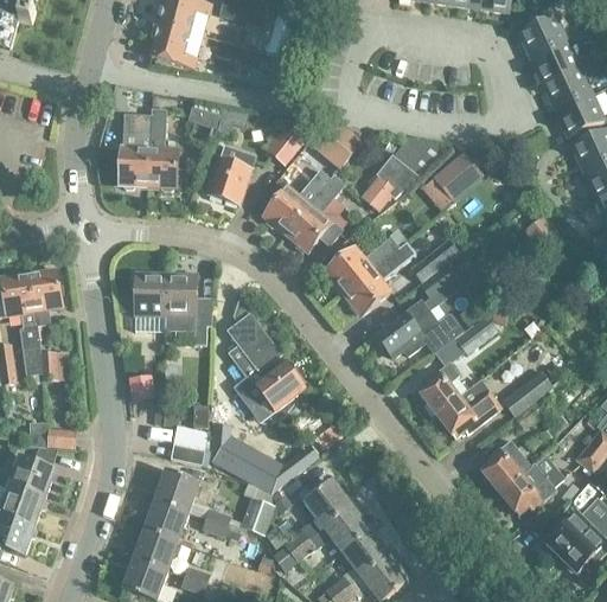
[(0,0),(0,45),(11,49),(19,19),(32,23),(38,0),(0,0)]
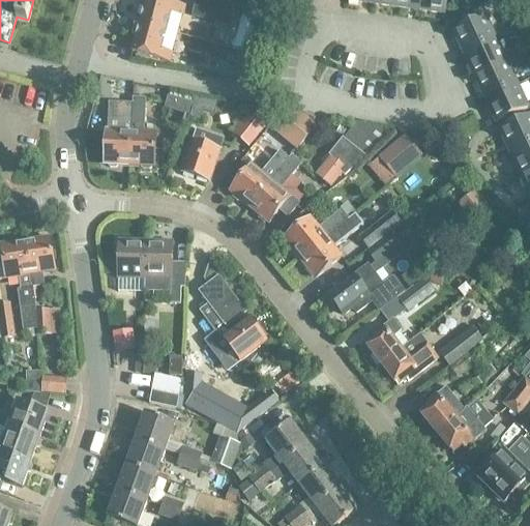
[(146,0),(141,21),(167,28),(171,10),(182,13),(185,3),(175,0),(146,0)]
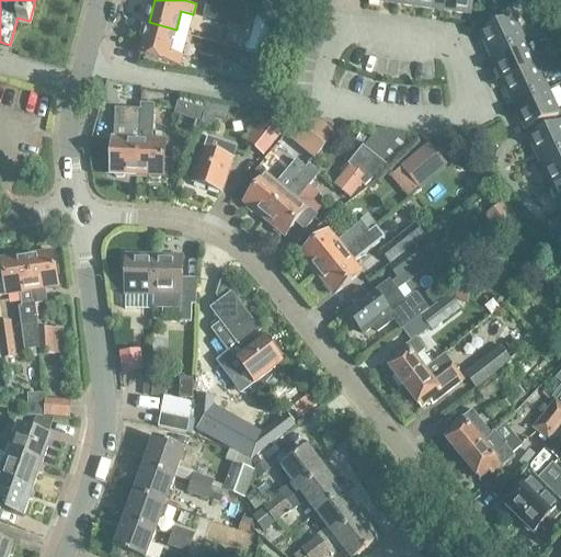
[(252,4),(237,0),(207,0),(204,13),(245,25),(252,4)]
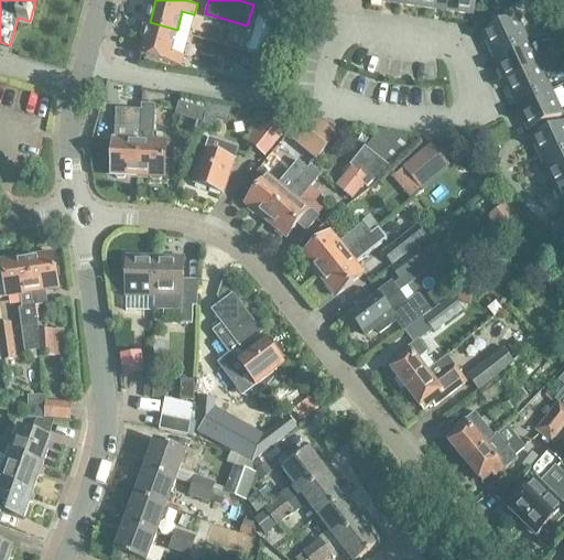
[(447,0),(446,8),(474,12),(475,0),(447,0)]
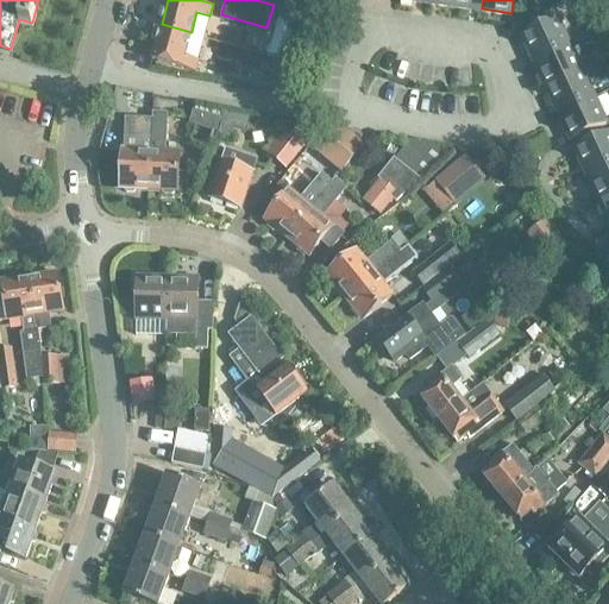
[(533,60),(571,42),(564,26),(577,20),(572,10),(559,16),(559,14),(520,32),(533,60)]
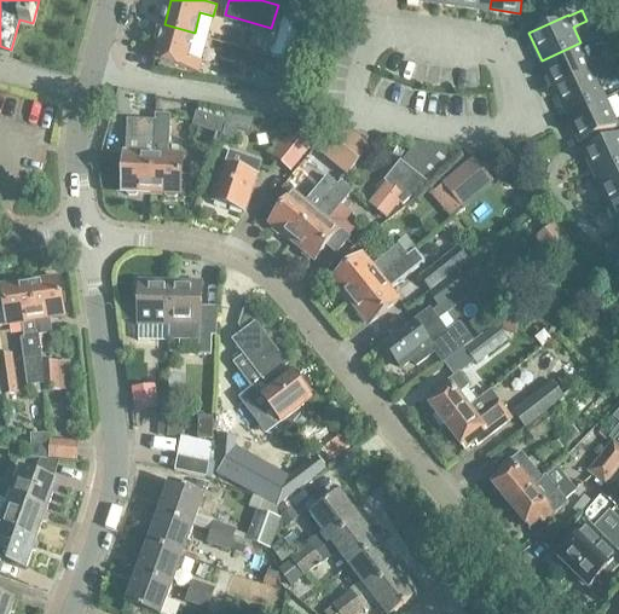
[(195,33),(165,24),(155,57),(198,69),(202,58),(189,54),(195,33)]
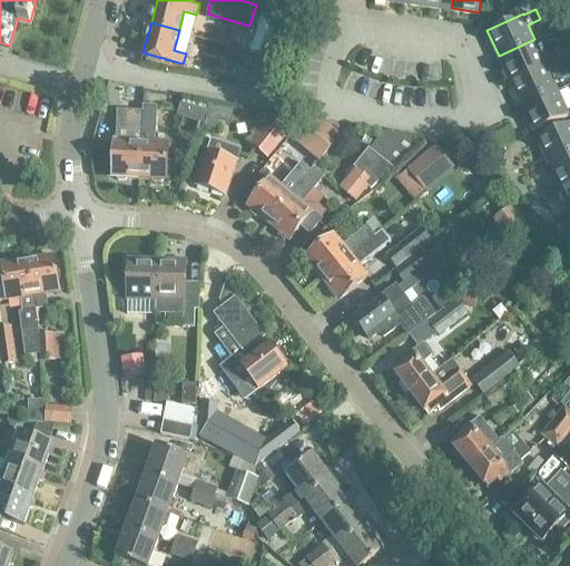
[(534,39),(499,56),(510,79),(558,57),(553,48),(541,54),(534,39)]
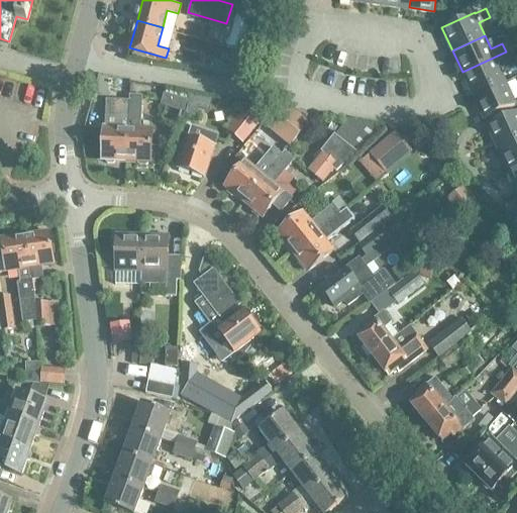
[(206,53),(215,55),(217,45),(208,42),(206,53)]
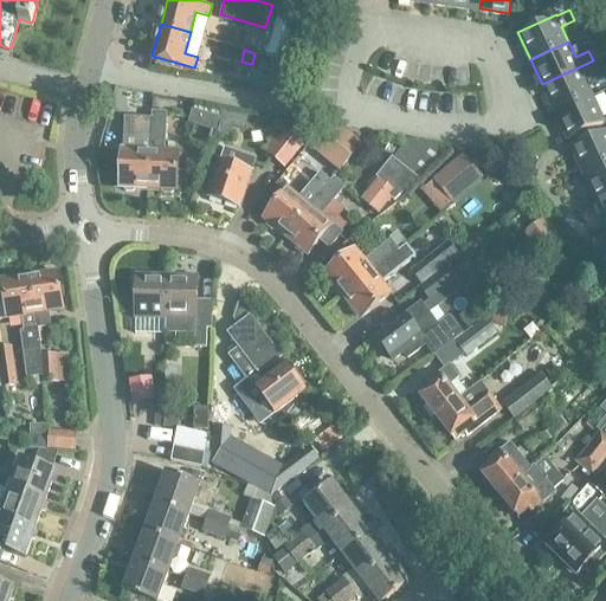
[(593,60),(542,84),(554,110),(593,92),(586,77),(599,71),(593,60)]
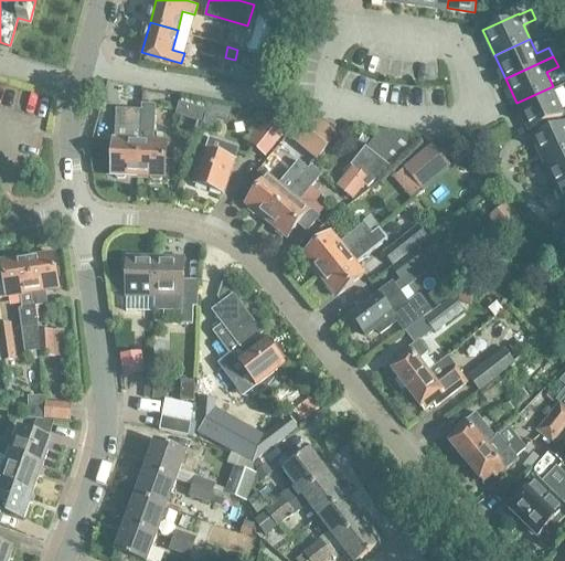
[(529,128),(564,112),(553,86),(516,103),(529,128)]
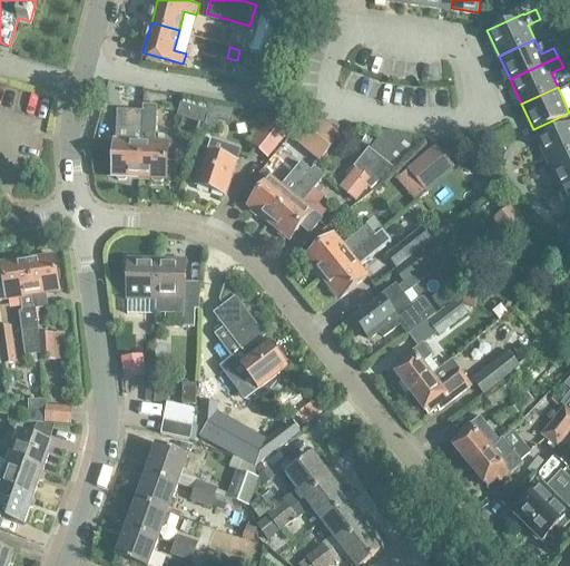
[(144,101),(143,108),(139,179),(165,181),(167,142),(155,140),(157,103),(144,101)]
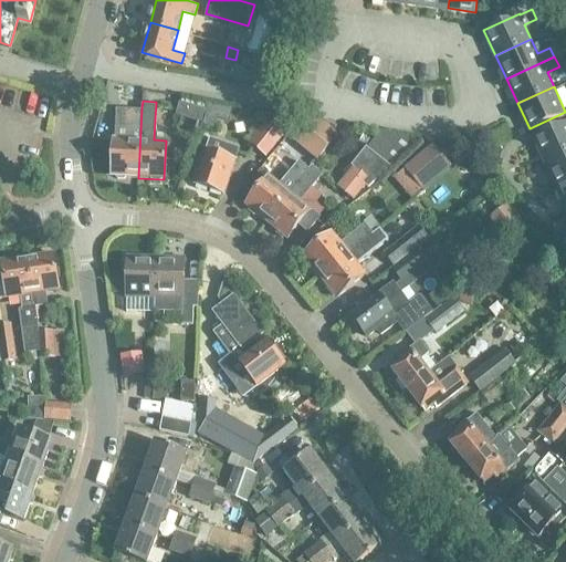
[(138,178),(142,107),(116,106),(115,139),(109,139),(108,177),(138,178)]
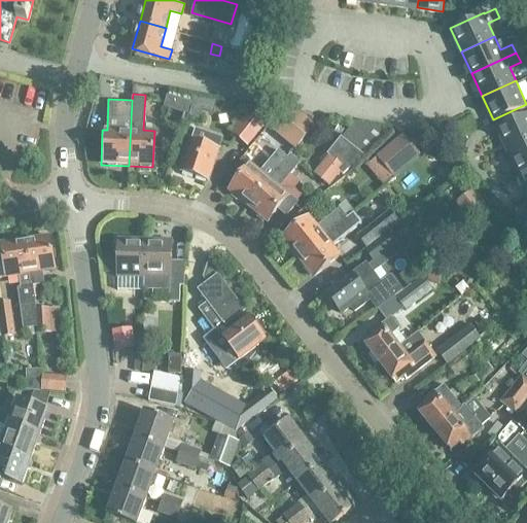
[(295,148),(316,123),(295,106),(288,116),(279,108),(267,125),(295,148)]
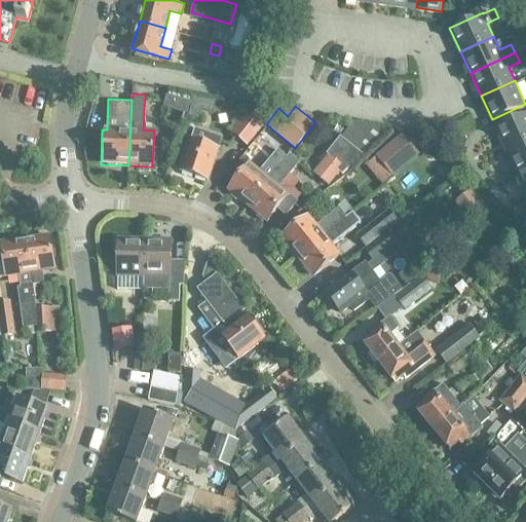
[(247,142),(262,122),(259,120),(251,114),(249,112),(247,110),(231,129),(247,142)]
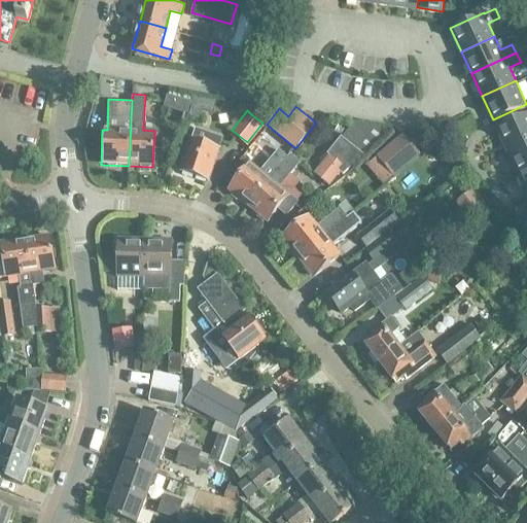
[(506,149),(526,139),(526,111),(496,127),(506,149)]
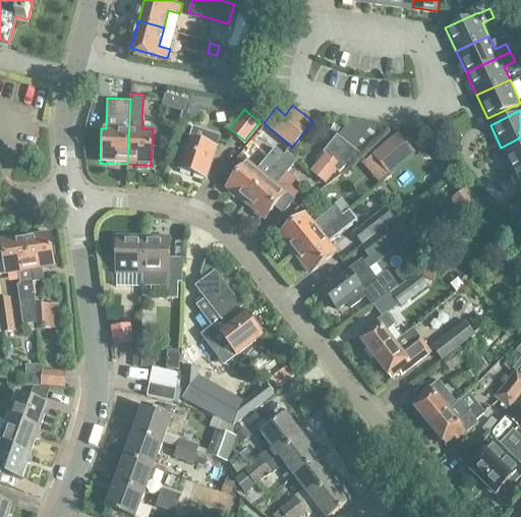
[(350,119),(339,134),(354,146),(353,149),(360,155),(395,126),(350,119)]
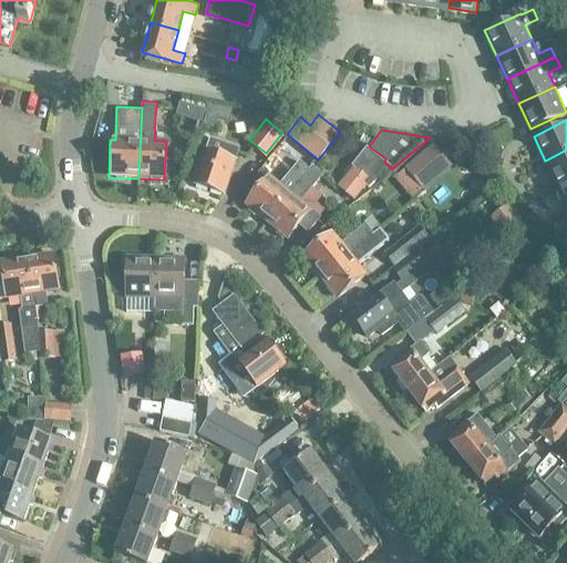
[(209,135),(194,181),(224,191),(239,146),(222,139),(209,135)]
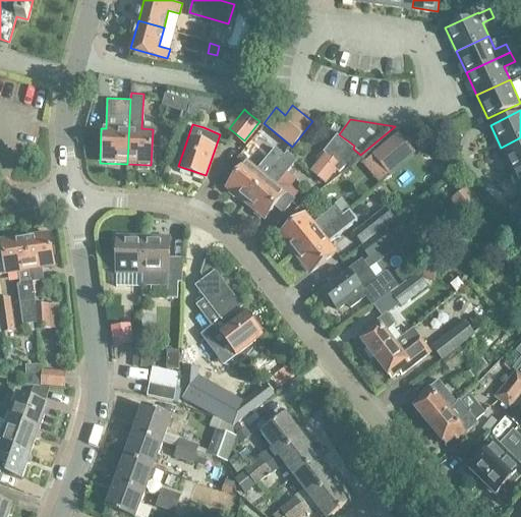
[(416,152),(399,130),(370,155),(389,175),(416,152)]
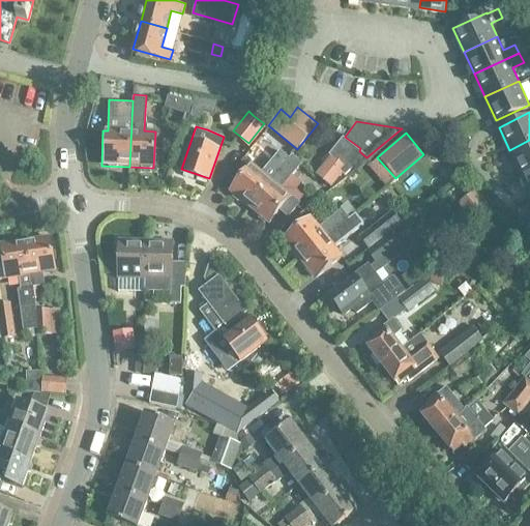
[(258,136),(243,154),(249,159),(265,141),(258,136)]
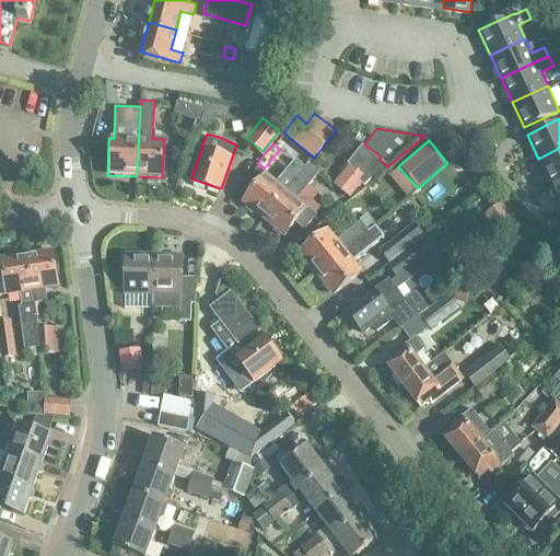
[(364,145),(349,164),(364,176),(360,183),(361,184),(363,185),(387,166),(380,160),(381,157),(364,145)]
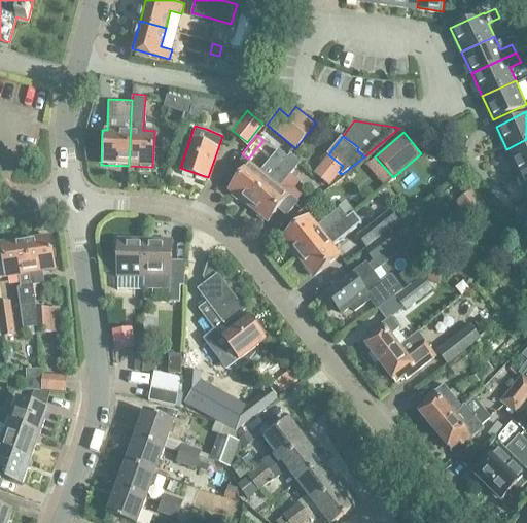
[(526,139),(506,149),(518,172),(526,168),(526,139)]
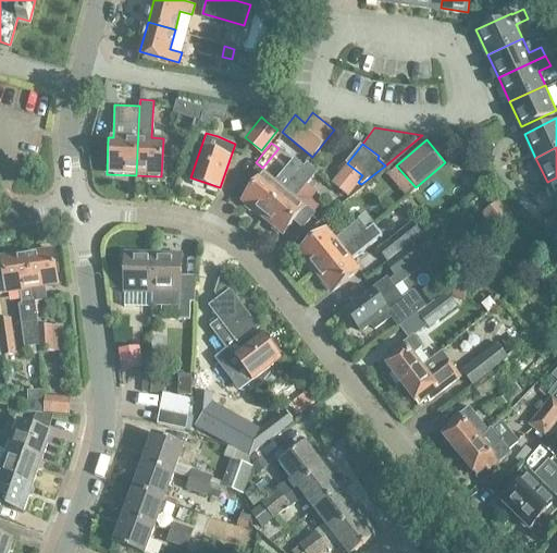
[(258,218),(300,167),(291,158),(289,159),(286,157),(277,168),(281,170),(274,179),(264,170),(238,201),(258,218)]
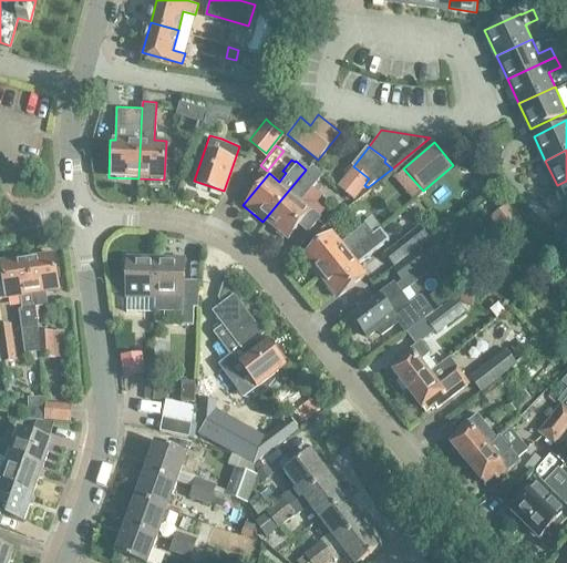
[(312,163),(306,170),(263,222),(287,242),(323,196),(310,185),(322,171),(312,163)]
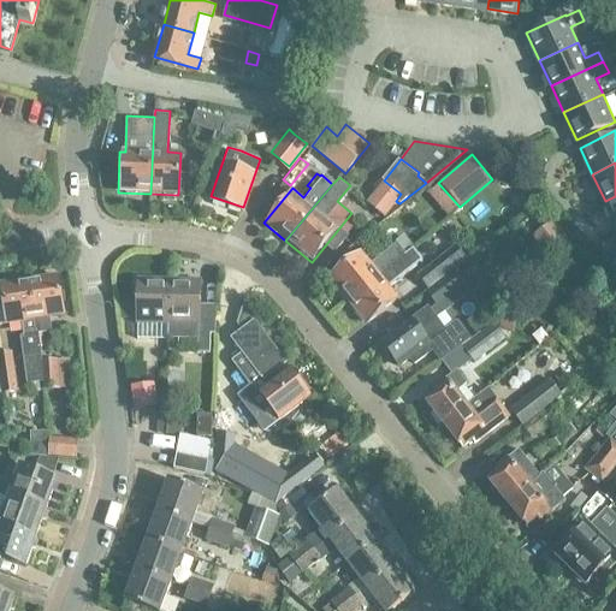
[(401,194),(384,181),(366,205),(385,219),(397,202),(396,201),(401,194)]
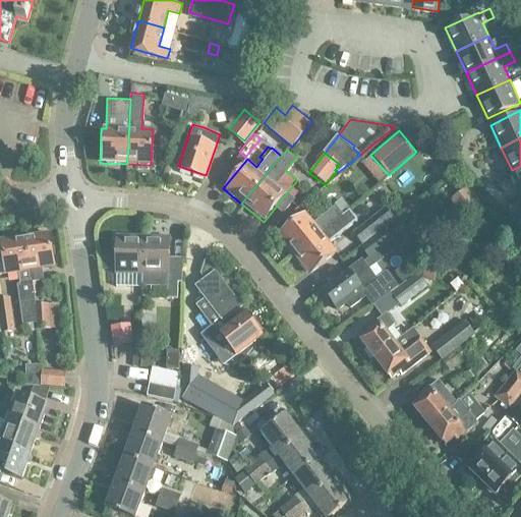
[(520,166),(512,170),(520,189),(520,166)]
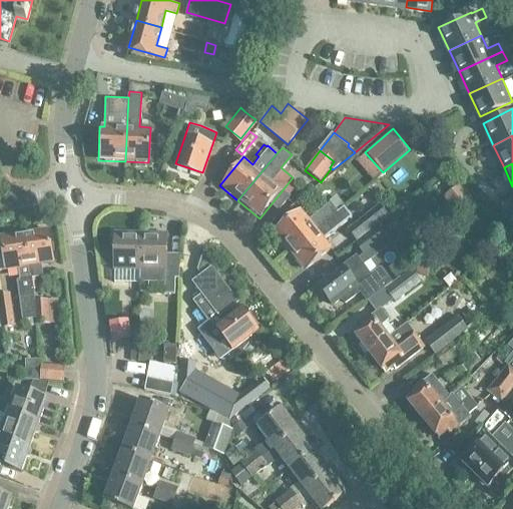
[(481,205),(463,184),(449,196),(466,217),(481,205)]
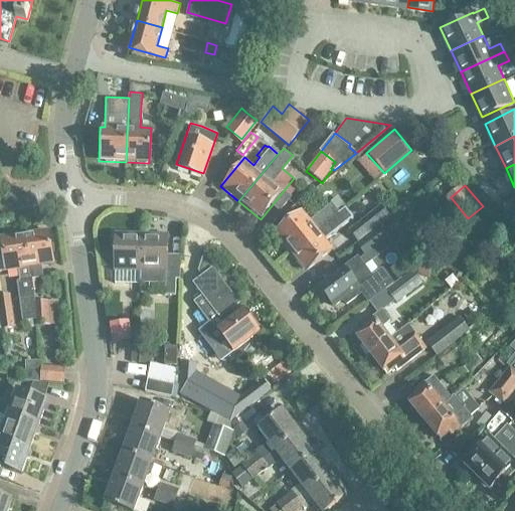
[(291,249),(344,206),(346,205),(339,196),(309,220),(302,210),(277,230),(291,249)]
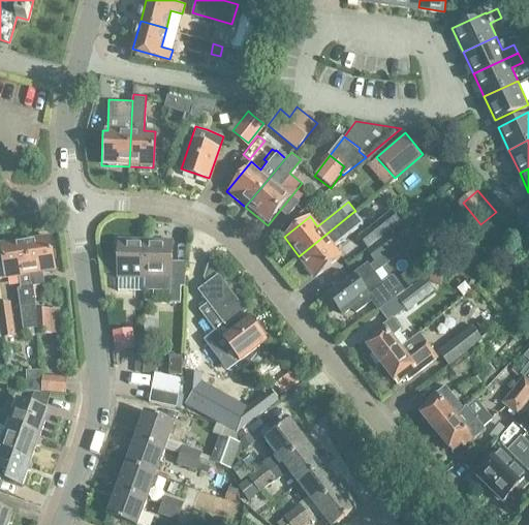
[(392,208),(358,235),(367,247),(401,220),(392,208)]
